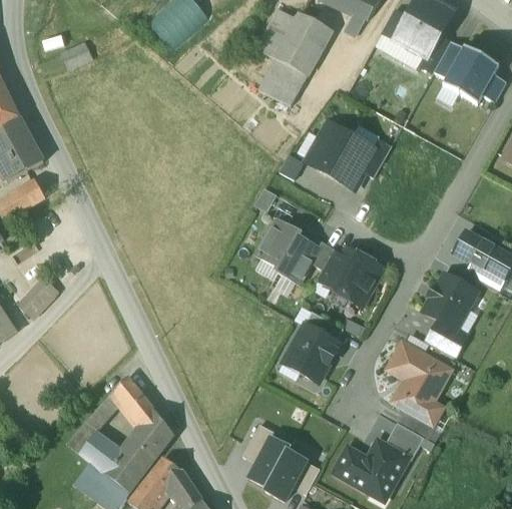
[(208,16),(192,0),(170,0),(147,22),(172,50),(208,16)]
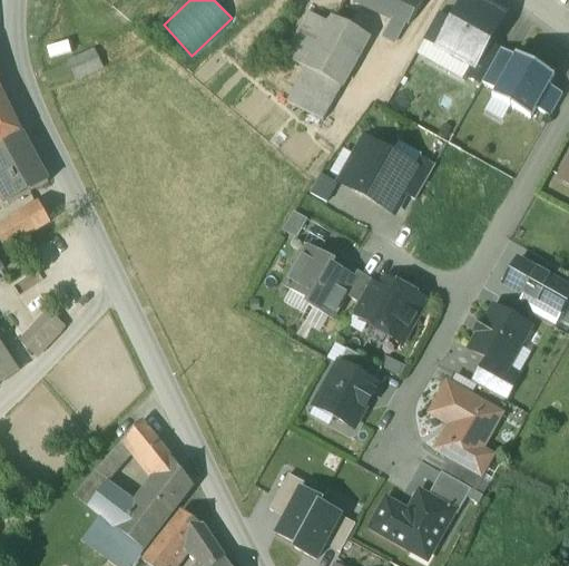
[(360,0),(394,15),(406,21),(410,21),(422,1),(420,0),(360,0)]
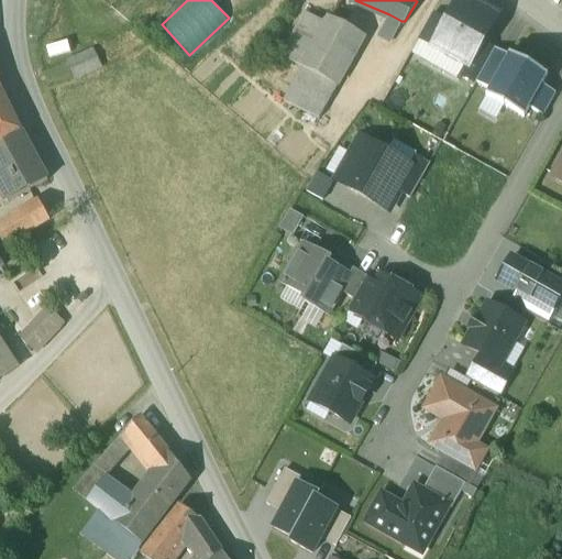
[(497,13),(472,0),(458,0),(448,19),(434,42),(469,62),(470,63),(484,39),(497,13)]
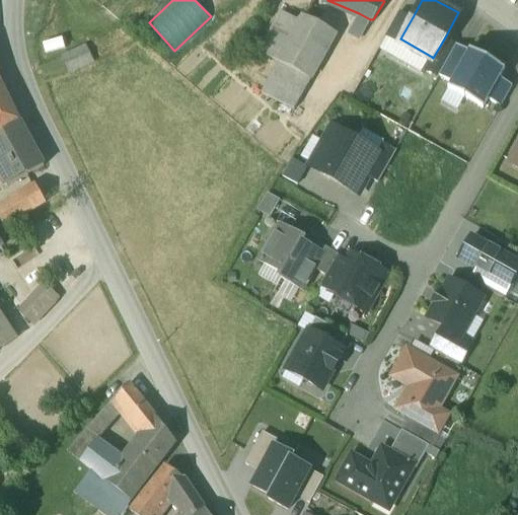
[(301,18),(281,7),(259,48),(278,59),(301,18)]
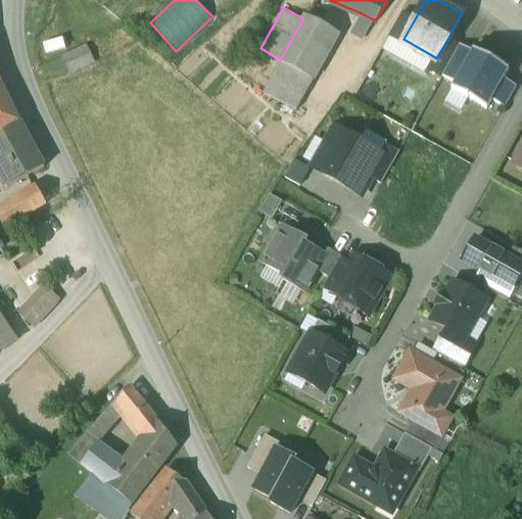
[(416,17),(402,9),(389,32),(404,39),(416,17)]
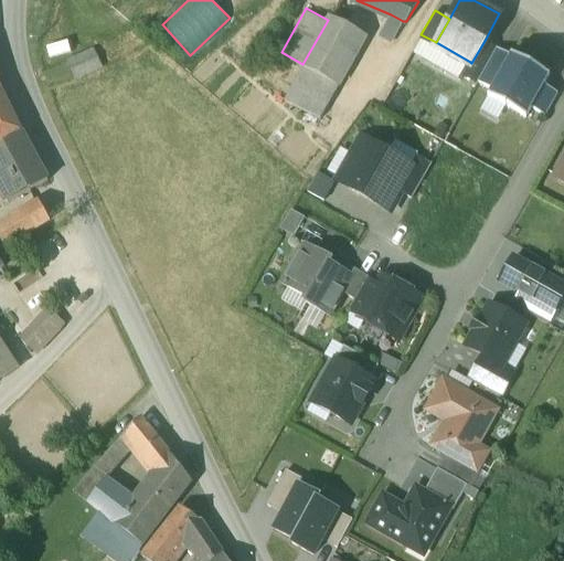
[(365,33),(330,14),(328,20),(302,64),(339,84),(365,33)]
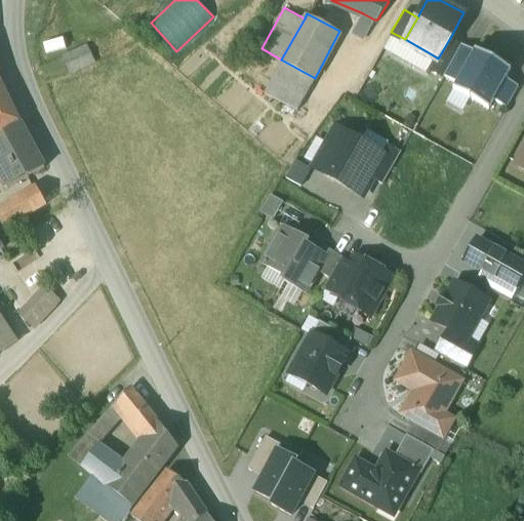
[(374,19),(363,13),(354,30),(364,36),(374,19)]
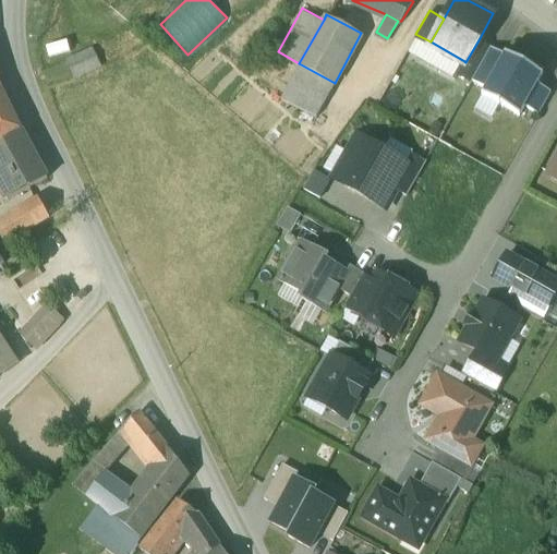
[(480,38),(465,62),(464,61),(459,71),(472,79),(492,45),(480,38)]
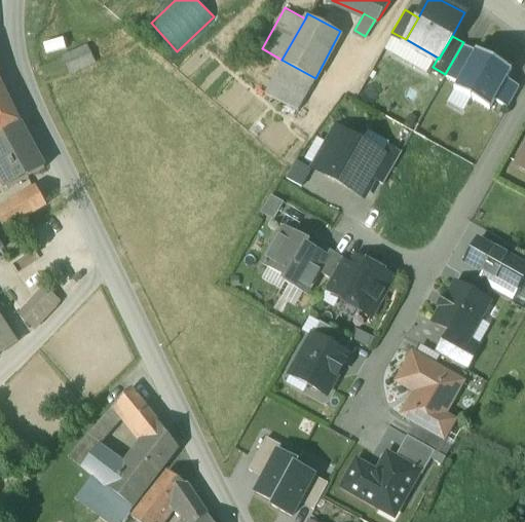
[(476,49),(463,42),(445,74),(458,81),(476,49)]
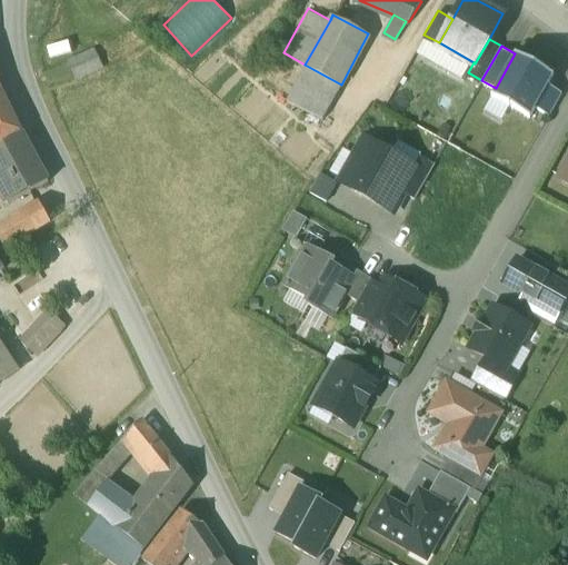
[(95,47),(69,58),(77,76),(102,65),(95,47)]
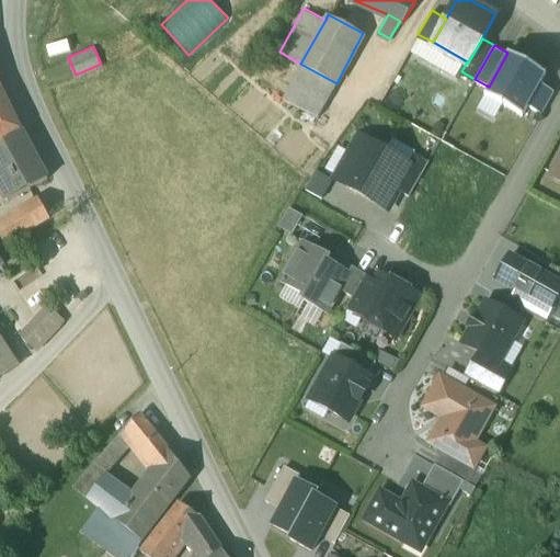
[(546,72),(509,52),(489,87),(486,92),(523,113),(527,104),(540,81),(546,72)]
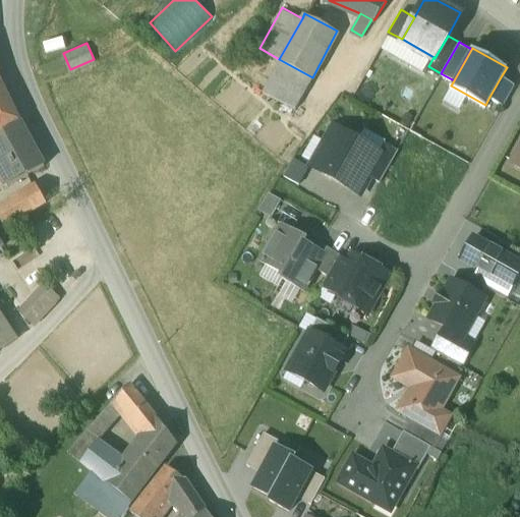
[(312,77),(279,59),(263,90),(296,107),(312,77)]
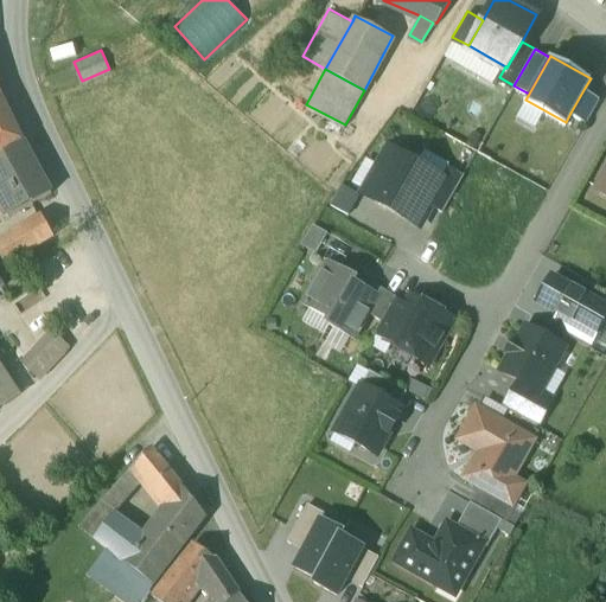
[(585,88),(571,113),(586,121),(600,96),(585,88)]
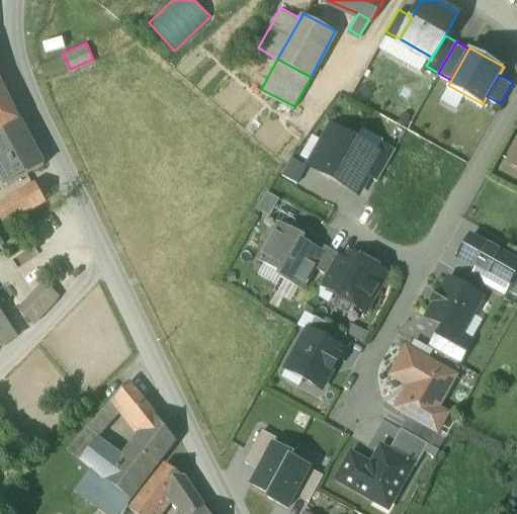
[(0,92),(0,132),(6,129),(20,117),(6,89),(0,92)]
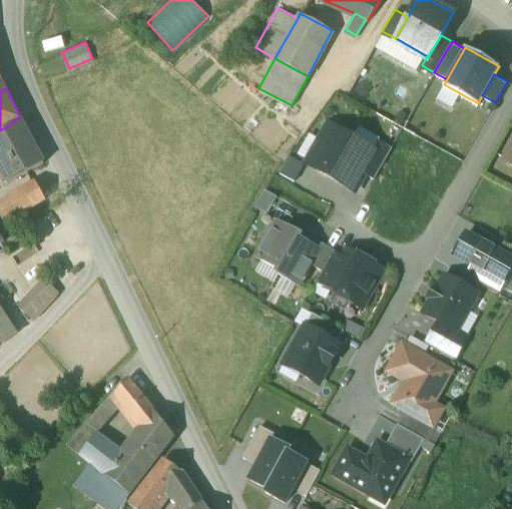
[(43,161),(20,116),(6,127),(11,137),(0,143),(0,165),(7,180),(43,161)]
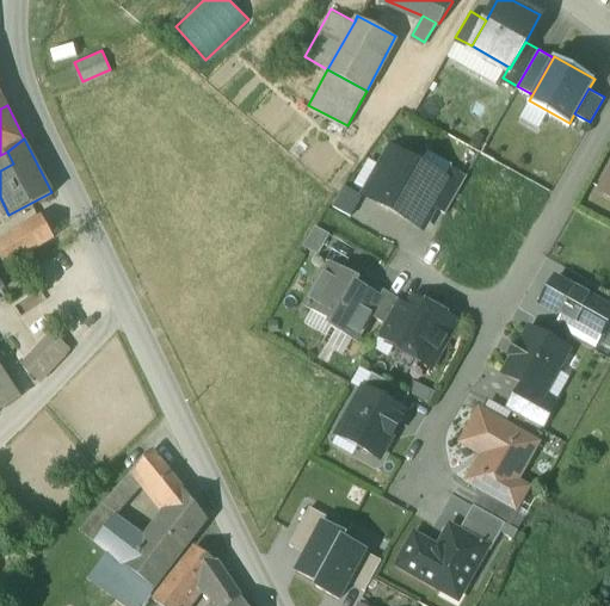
[(394,147),(367,195),(394,209),(420,162),(394,147)]
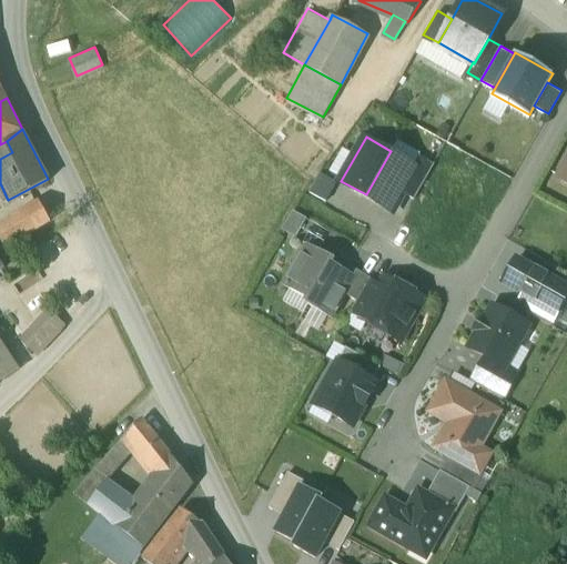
[(7,141),(0,144),(0,159),(12,152),(7,141)]
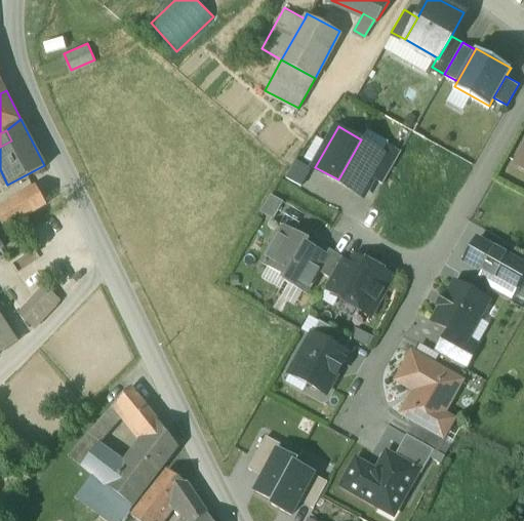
[(361,139),(338,179),(361,193),(371,174),(385,152),(384,152),(361,139)]
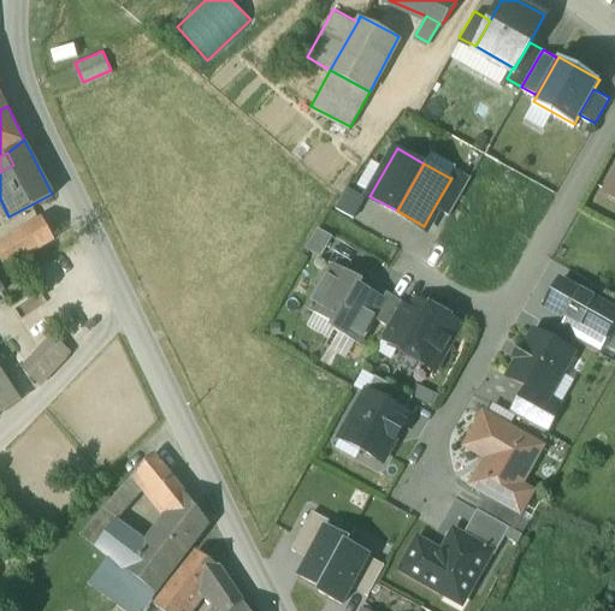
[(472,176),(456,166),(450,178),(451,178),(436,205),(450,213),(472,176)]
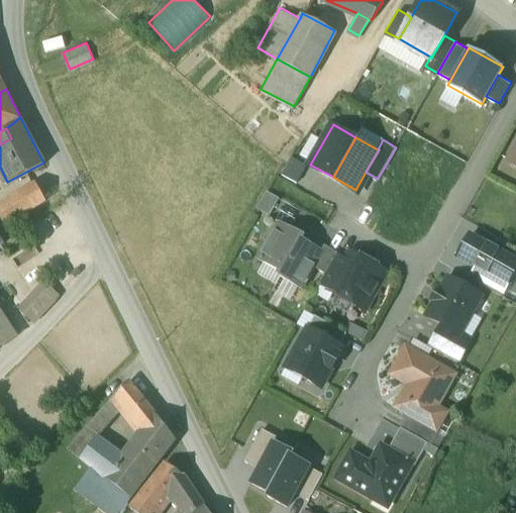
[(291,155),(283,173),(299,180),(307,162),(291,155)]
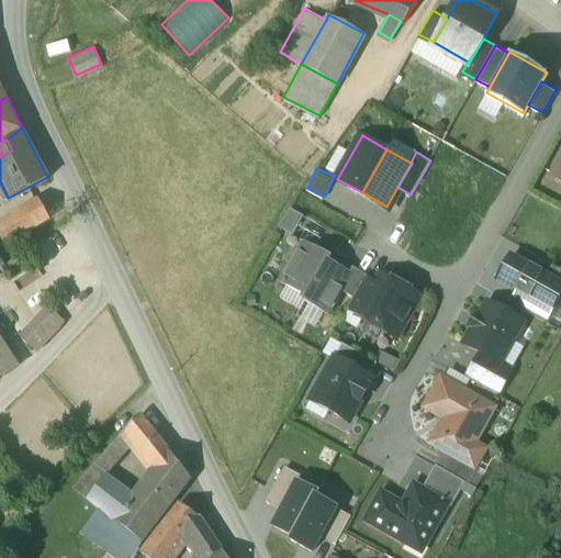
[(37,200),(0,222),(0,247),(47,218),(37,200)]
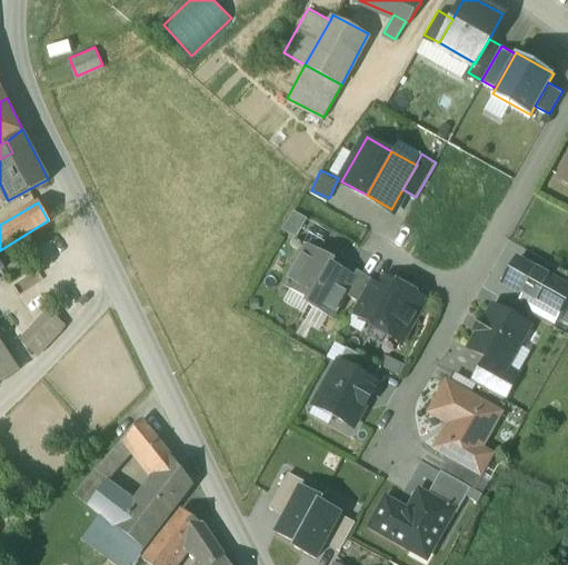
[(297,234),(308,215),(294,207),(284,227),(297,234)]
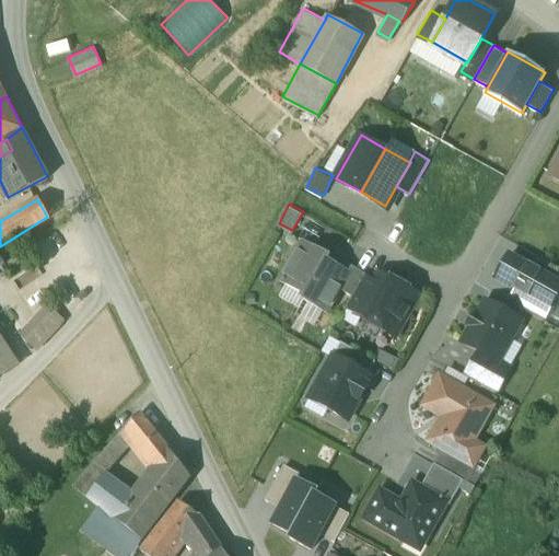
[(303,239),(280,279),(306,293),(307,294),(327,258),(328,258),(328,257),(327,253),(303,239)]
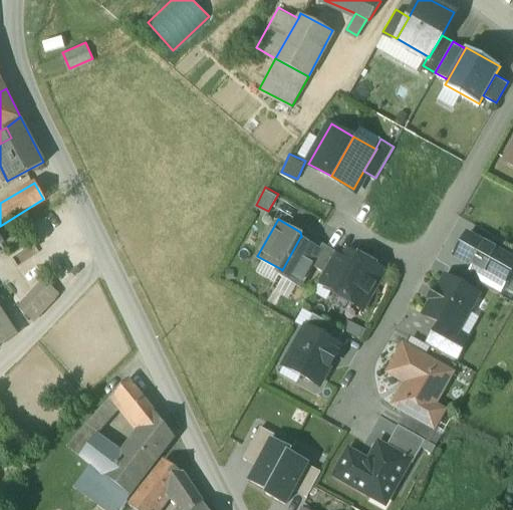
[(474,263),(505,281),(512,266),(512,256),(469,233),(457,254),(474,263)]
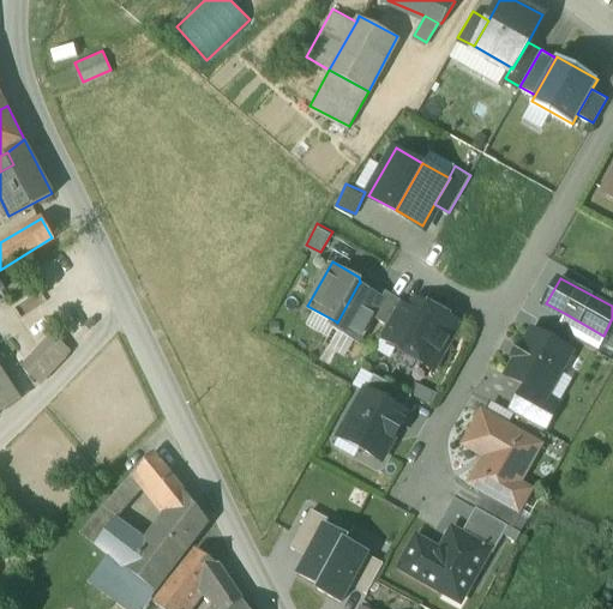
[(359,283),(337,323),(336,321),(334,326),(360,341),(374,314),(384,296),(383,296),(360,283),(359,283)]
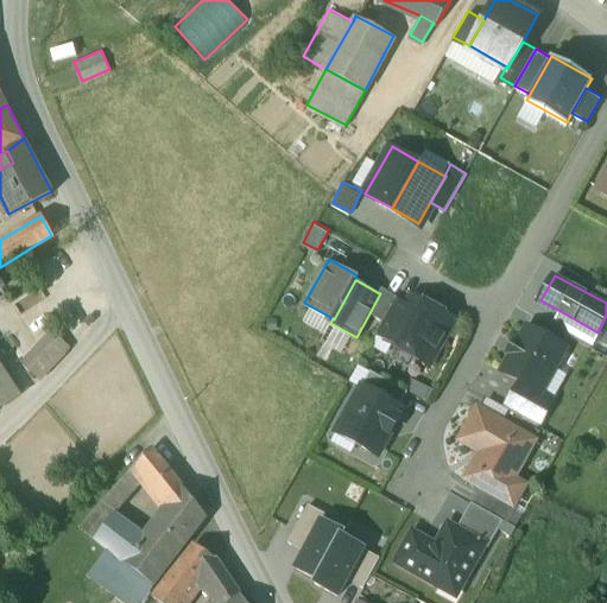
[(396,294),(383,287),(379,293),(380,293),(371,311),(383,318),(396,294)]
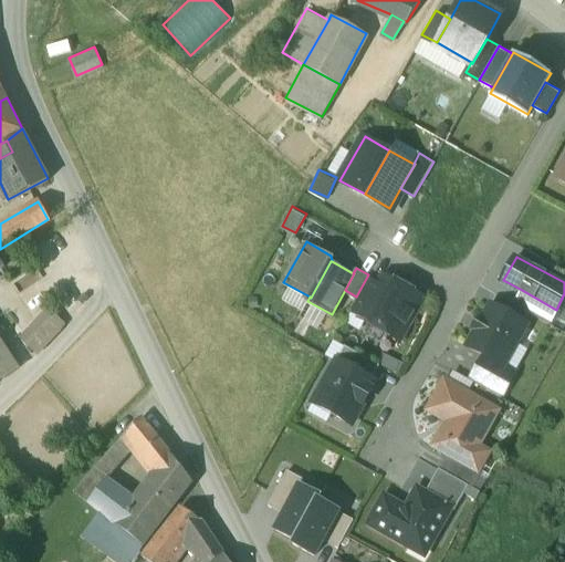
[(424,295),(385,273),(380,281),(361,315),(399,337),(424,295)]
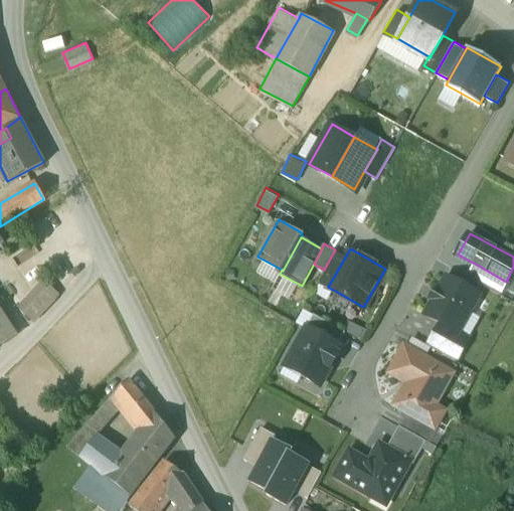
[(324,270),(318,282),(328,287),(346,256),(335,249),(324,270)]
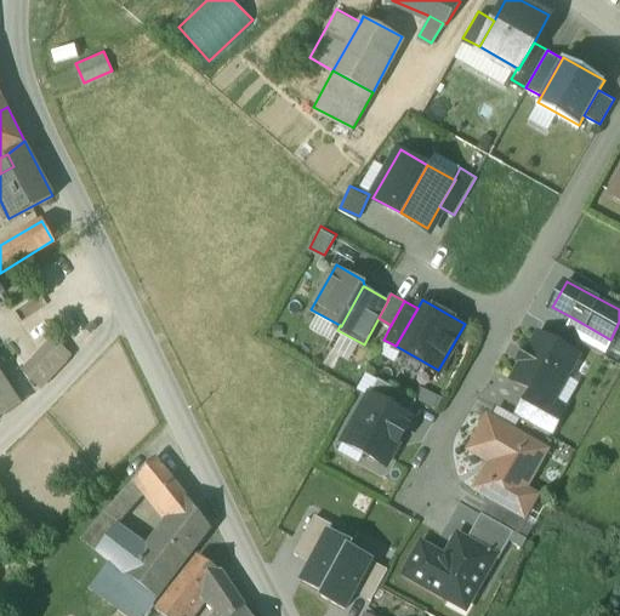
[(610,340),(573,318),(566,331),(603,352),(610,340)]
